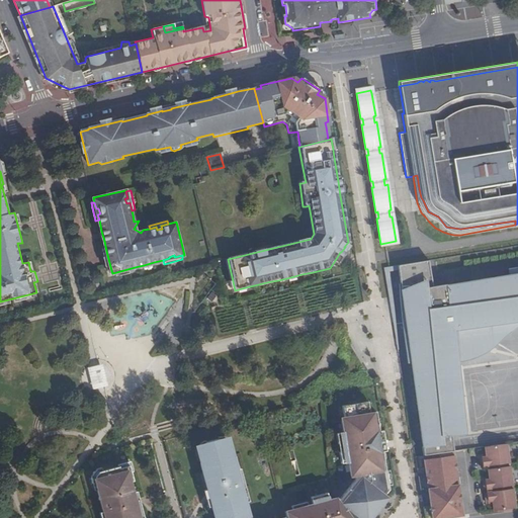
[(422,445),(424,454),(452,450),(455,450),(454,437),(453,434),(464,433),(452,330),(455,330),(459,328),(459,326),(485,323),(484,320),(517,315),(517,274),(512,275),(448,286),(448,285),(434,287),(429,262),(399,267),(401,285),(400,285),(401,298),(401,312),(402,324),(404,336),(405,349),(408,364),(412,364),(423,445),(422,445)]
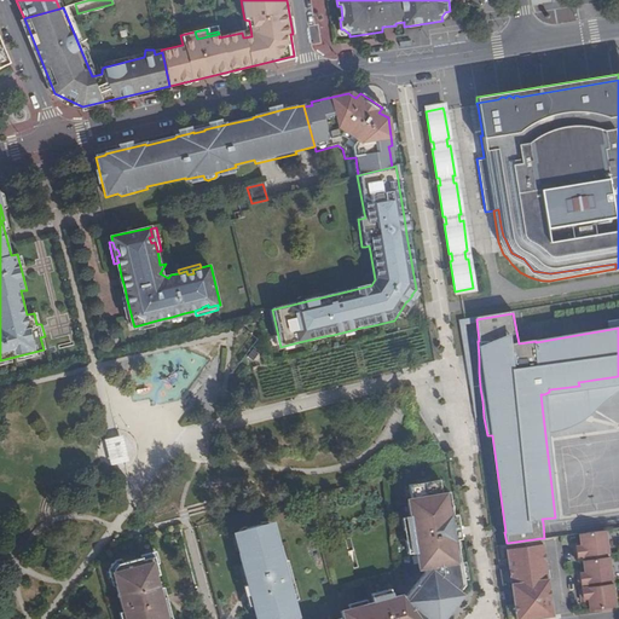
[(162,324),(161,319),(139,325),(139,330),(162,324)]
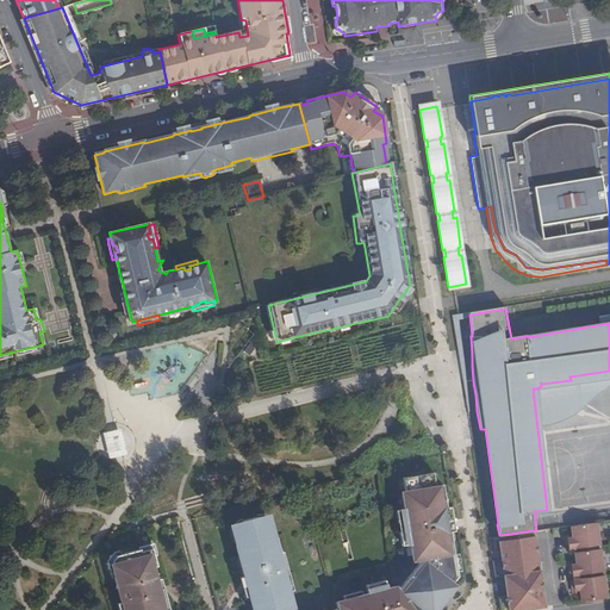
[(286,344),(285,340),(277,342),(274,331),(269,332),(273,347),(286,344)]
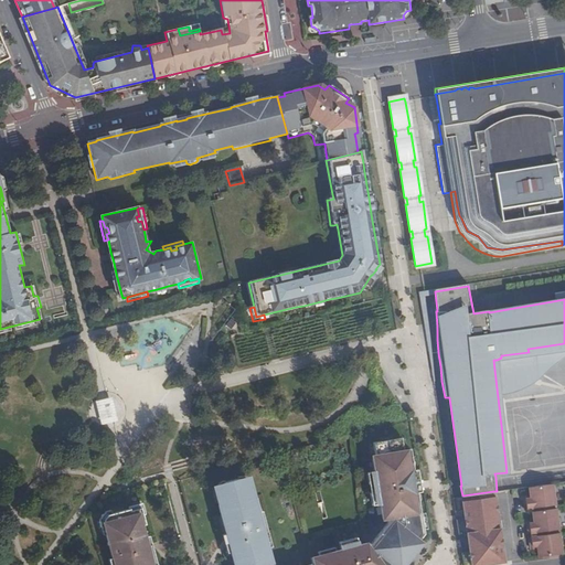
[(296,311),(296,307),(273,312),(273,316),(296,311)]
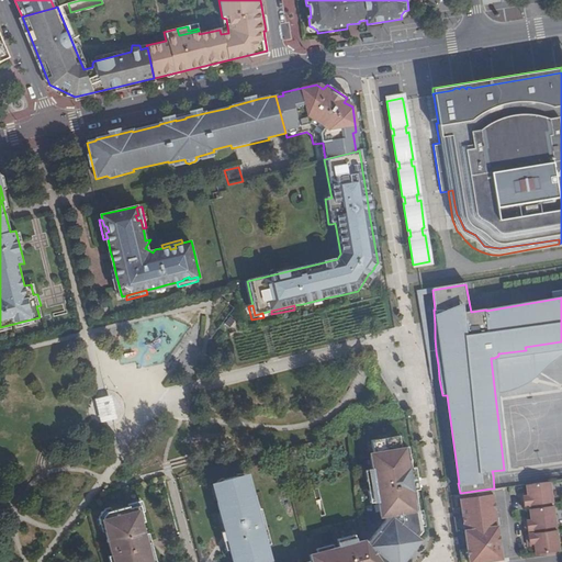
[(561,348),(561,341),(525,347),(526,350),(498,353),(498,356),(494,358),(561,348)]
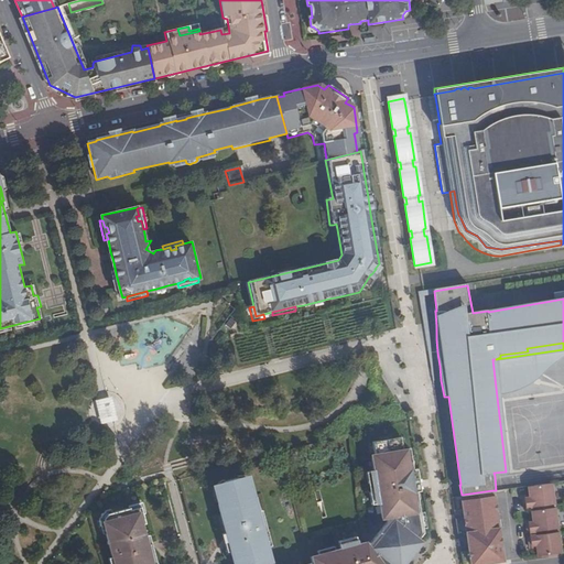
[(496,359),(492,359),(506,472),(494,473),(495,476),(510,474),(496,359)]
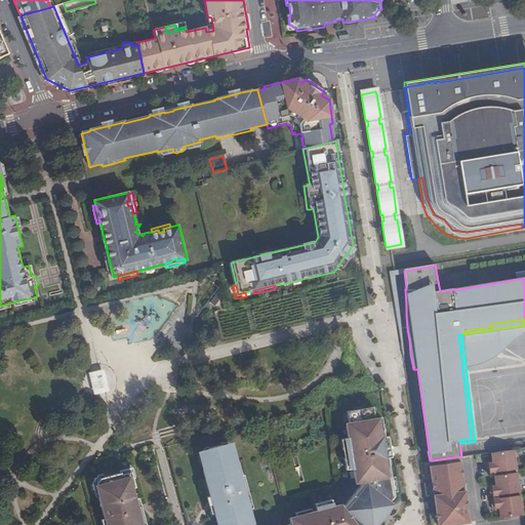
[(93,395),(109,392),(104,369),(88,372),(93,395)]
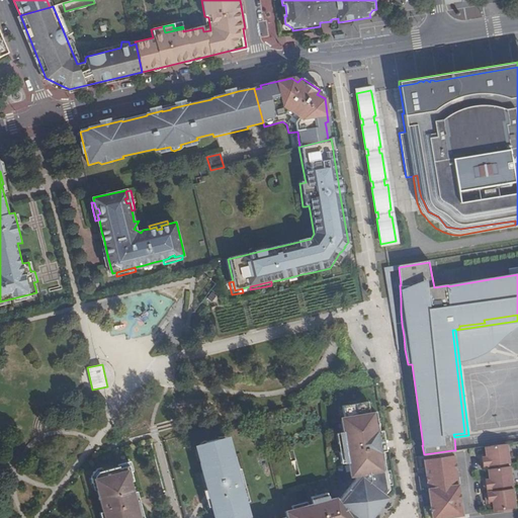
[(286,517),(365,517),(371,511),(376,504),(384,495),(390,489),(389,485),(385,469),(382,450),(379,430),(375,411),(369,412),(367,401),(342,405),(344,417),(341,418),(343,432),(339,432),(341,443),(343,451),(344,462),(348,461),(350,476),(354,476),(355,480),(340,498),(336,500),(335,498),(328,500),(327,496),(312,501),(312,504),(284,511),(286,517)]
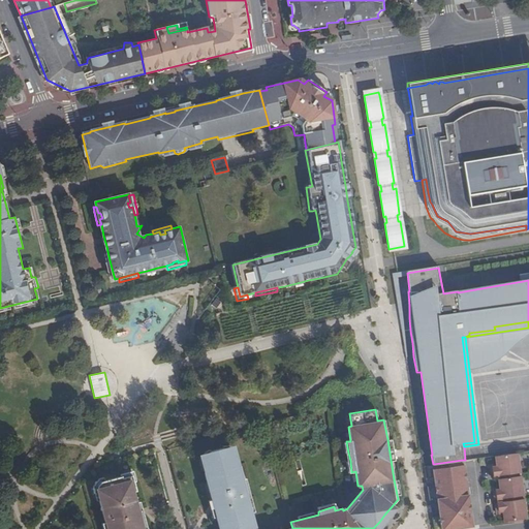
[(255,528),(256,528),(257,528),(253,512),(244,479),(240,464),(237,465),(234,450),(225,453),(224,448),(210,453),(211,456),(203,459),(207,473),(205,473),(212,499),(217,517),(220,528),(255,528)]
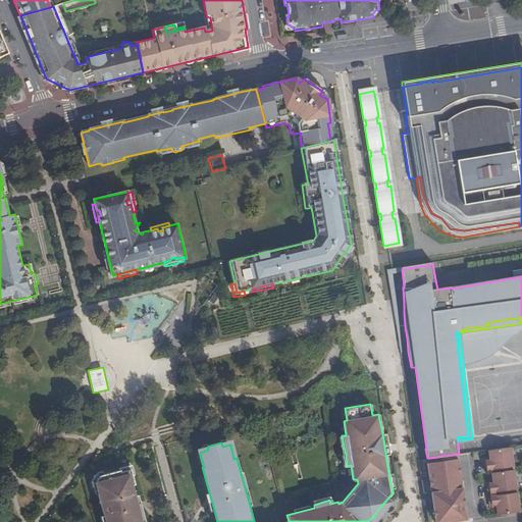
[(483,461),(484,467),(484,469),(487,469),(513,466),(512,463),(510,447),(488,450),(489,460),(485,461),(483,461)]
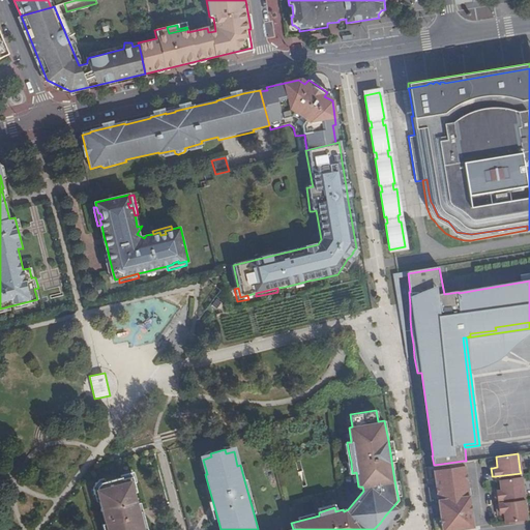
[(433,465),(435,481),(466,477),(463,461),(434,465),(433,465)]
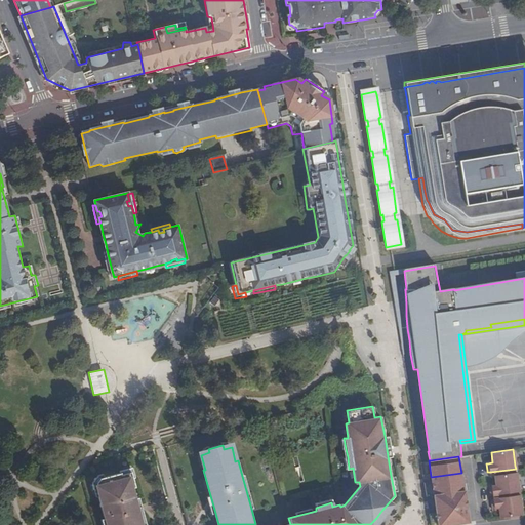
[(118,471),(118,474),(119,474),(120,475),(130,473),(131,478),(134,477),(132,467),(118,471)]
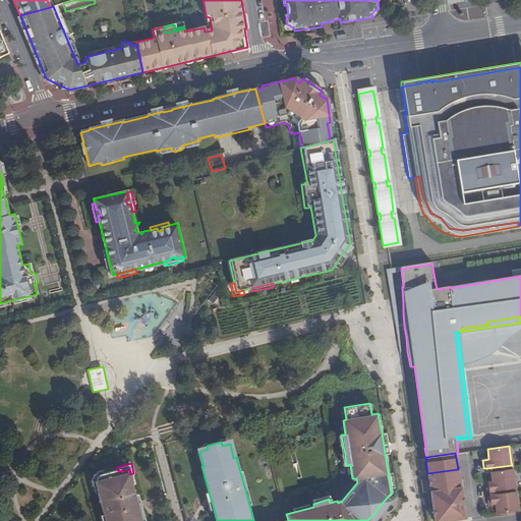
[(92,494),(96,493),(94,488),(96,487),(94,479),(97,475),(102,474),(101,469),(95,471),(89,479),(92,494)]
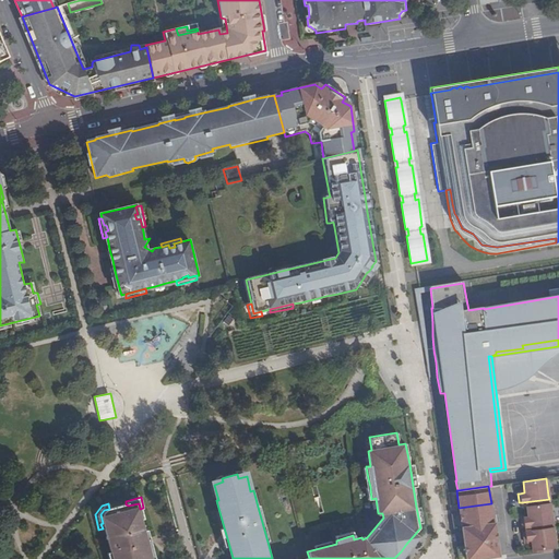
[(150,558),(147,552),(144,537),(140,520),(142,519),(140,509),(139,503),(128,506),(127,504),(126,504),(109,509),(104,510),(100,514),(103,523),(100,524),(103,528),(109,552),(109,558),(150,558)]
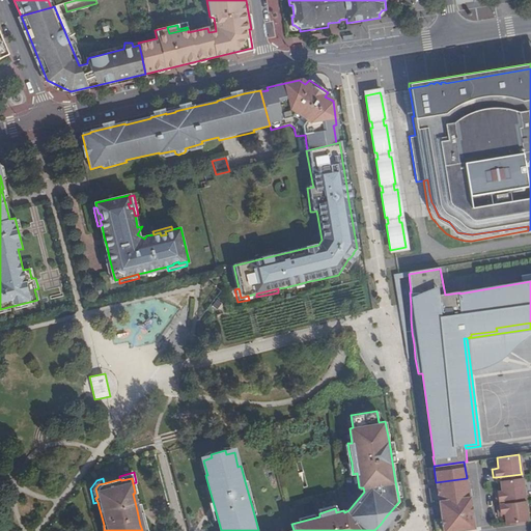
[(436,485),(428,486),(430,501),(438,501),(440,519),(434,519),(436,530),(448,530),(474,528),(467,478),(436,482),(436,485)]
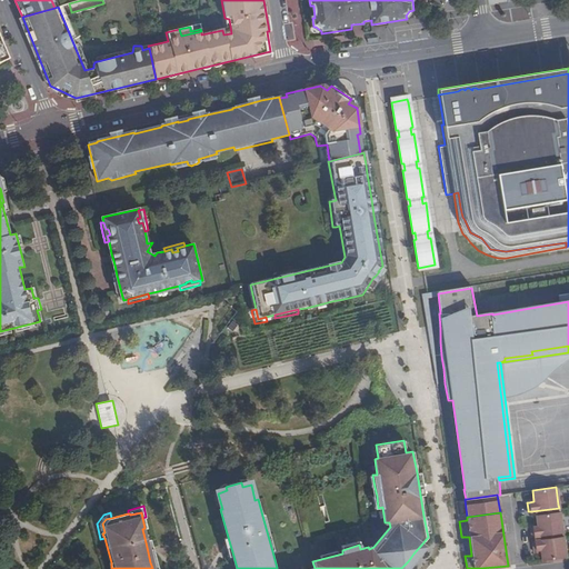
[(531,535),(537,535),(561,532),(559,512),(536,515),(537,526),(535,526),(530,526),(531,535)]
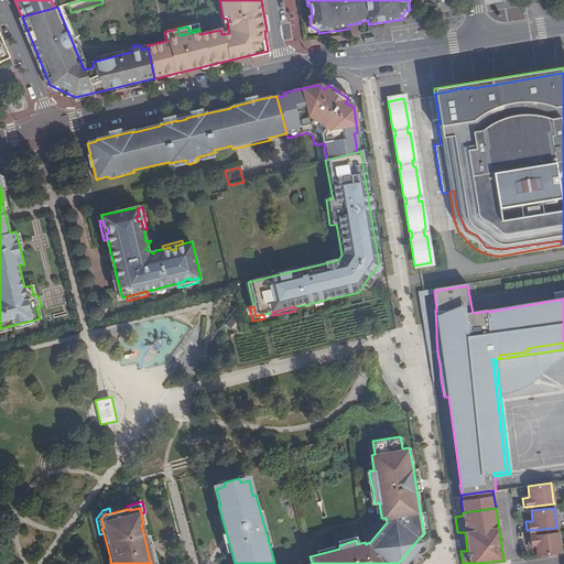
[(264,510),(260,511),(270,546),(273,545),(264,510)]
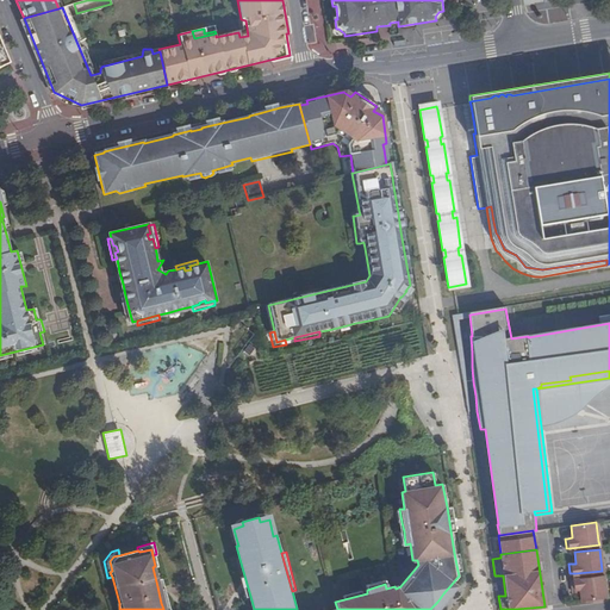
[(246,597),(250,596),(244,576),(241,577),(246,597)]
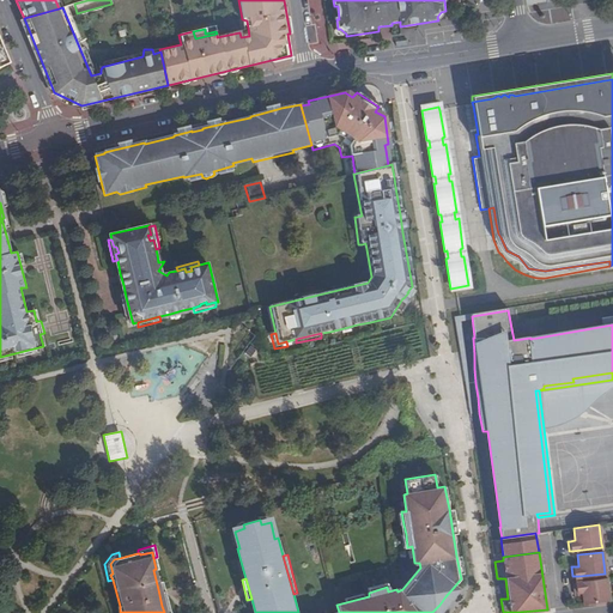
[(584,604),(587,604),(610,601),(605,578),(581,582),(574,582),(575,593),(583,593),(584,604)]
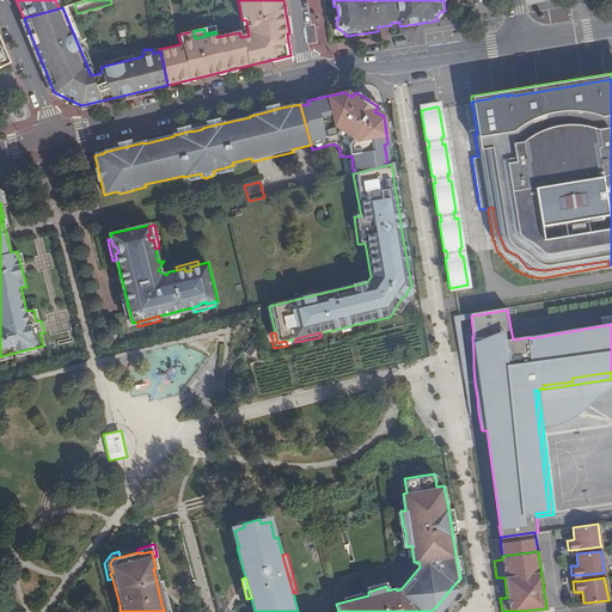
[(454,585),(445,595),(448,599),(458,587),(454,585)]
